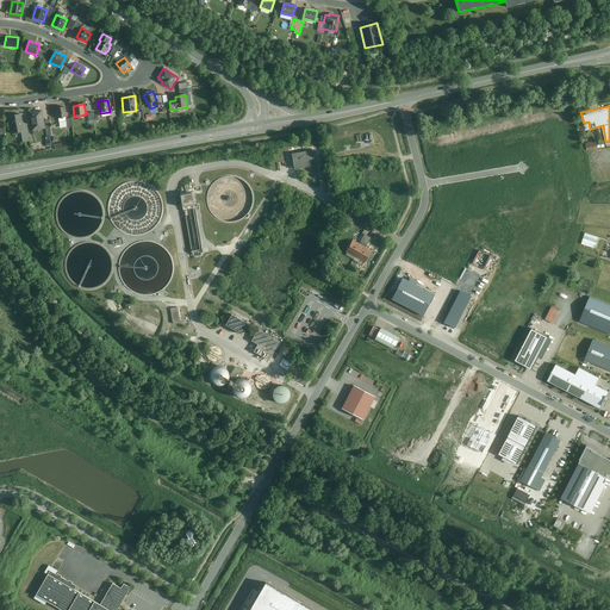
[(67,117),(64,107),(55,109),(57,119),(67,117)]
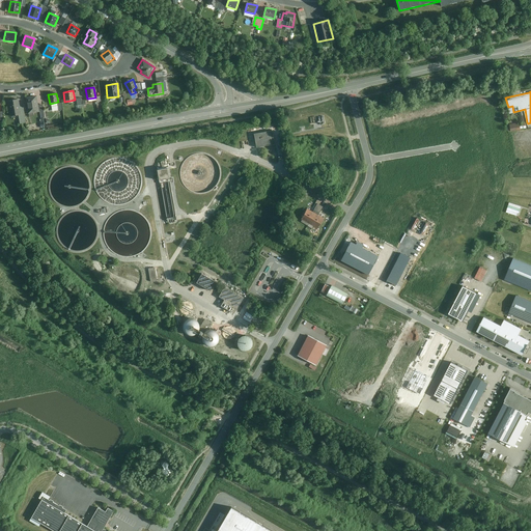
[(38,112),(36,96),(24,98),(27,114),(38,112)]
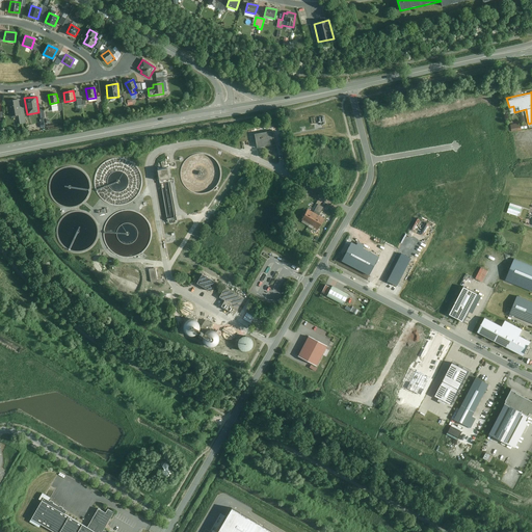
[(18,100),(7,102),(10,116),(18,116),(19,125),(25,124),(23,109),(19,107),(18,100)]
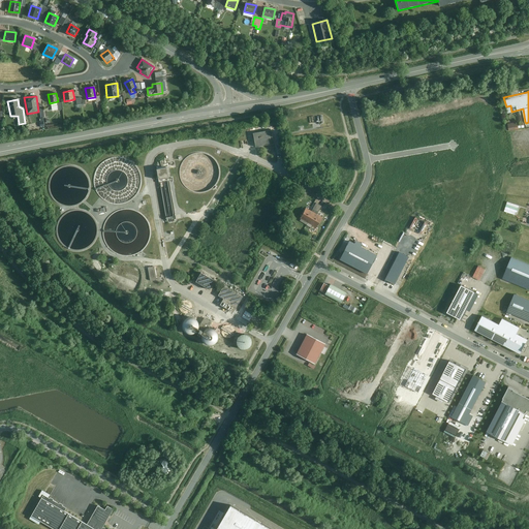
[(272,130),(253,133),(255,147),(274,144),(272,130)]
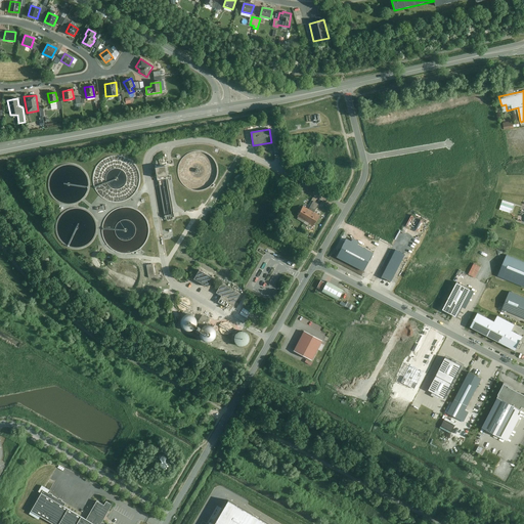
[(166,164),(156,165),(159,180),(168,178),(166,164)]
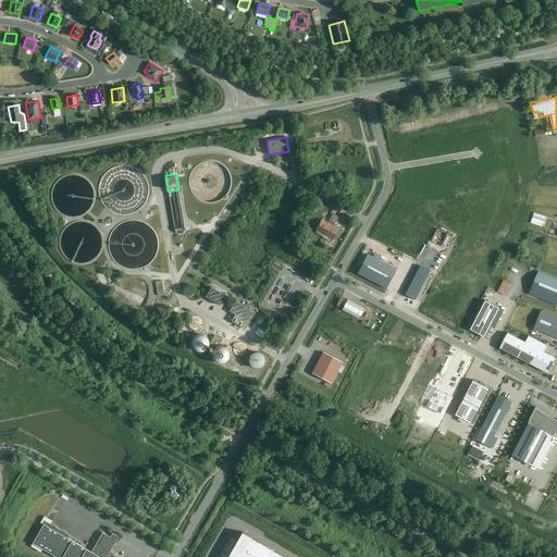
[(534,212),(531,222),(544,226),(547,217),(534,212)]
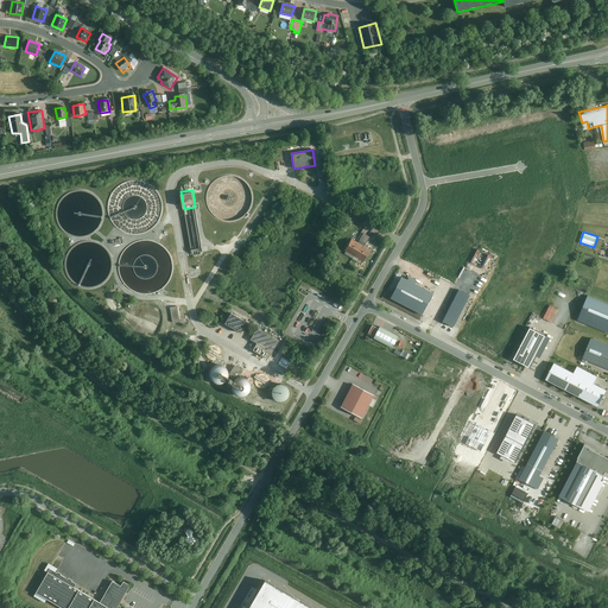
[(355,255),(367,234),(363,233),(359,242),(353,239),(346,249),(355,255)]
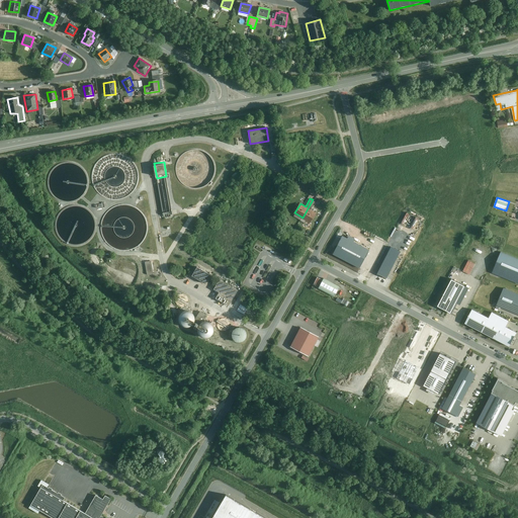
[(313,199),(303,218),(311,223),(317,211),(312,208),(316,201),(313,199)]
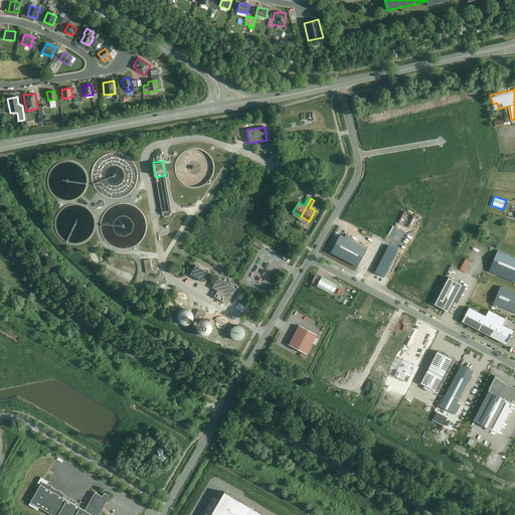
[(340,232),(330,250),(357,265),(366,246),(351,238),(352,235),(346,232),(345,235),(340,232)]
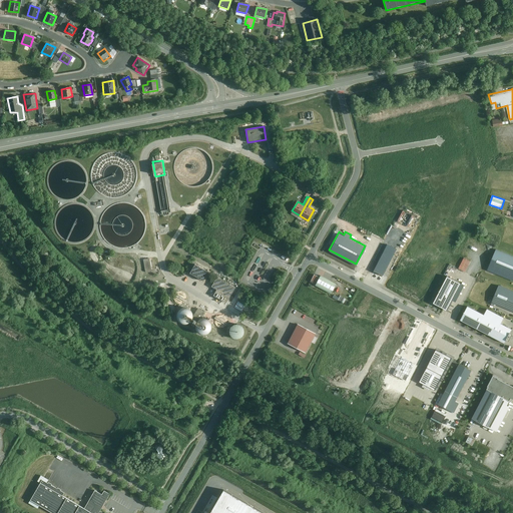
[(374,270),(383,275),(396,249),(387,244),(374,270)]
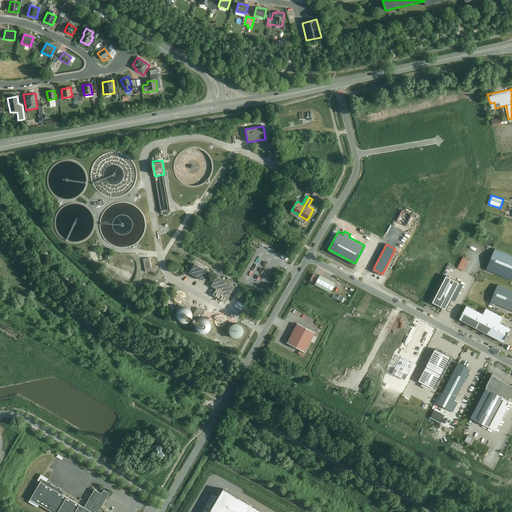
[(511,255),(496,249),(488,269),(511,278),(511,255)]
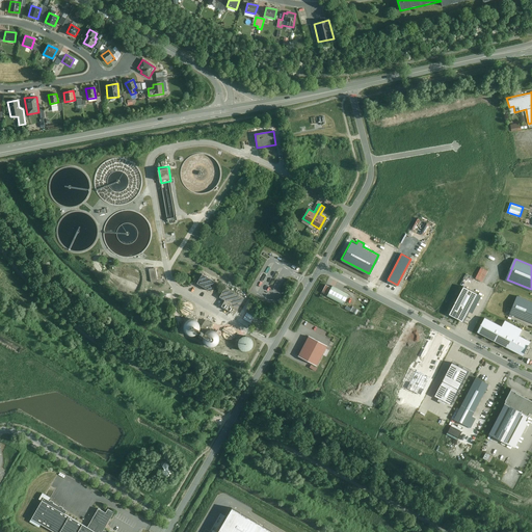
[(475,278),(482,282),(488,271),(481,267),(475,278)]
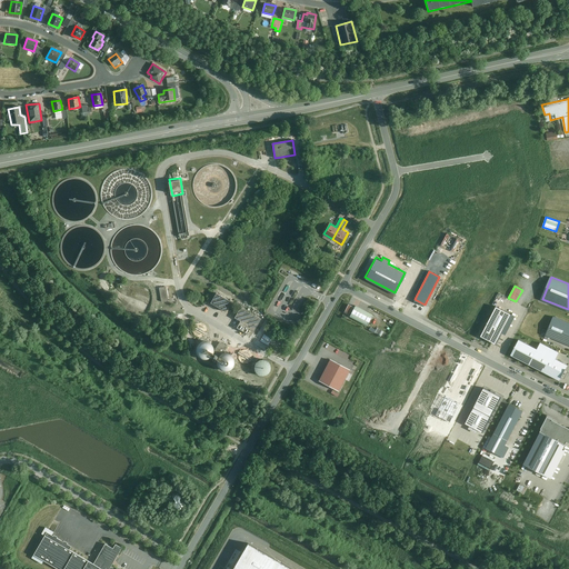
[(166,287),(159,288),(161,302),(169,301),(166,287)]
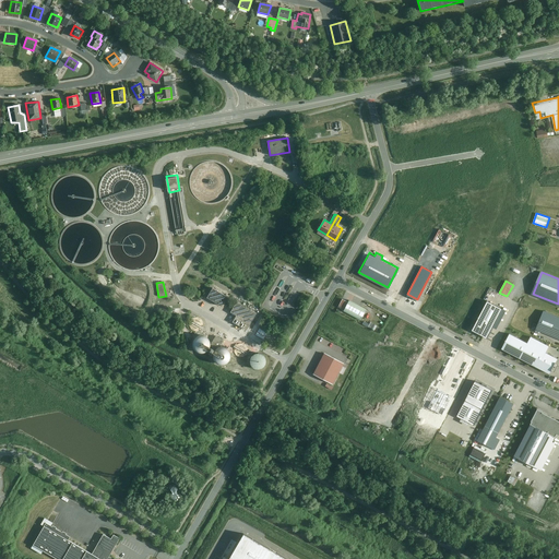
[(227,296),(213,287),(206,298),(221,307),(227,296)]
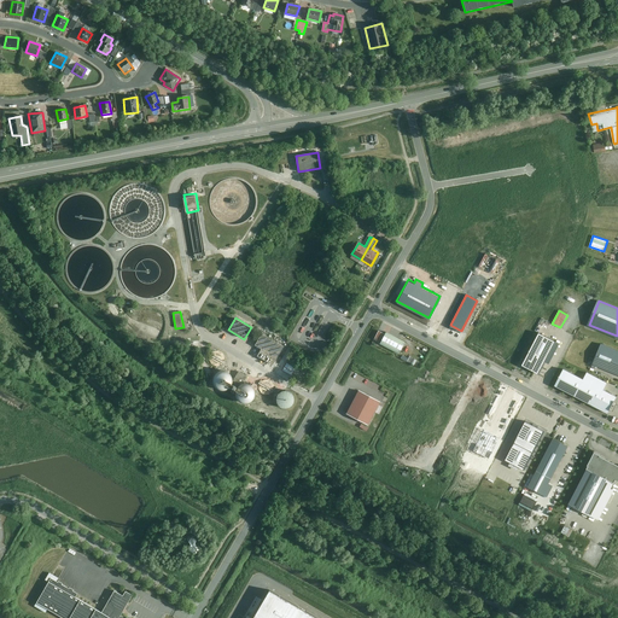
[(538,330),(522,361),(538,369),(554,338),(538,330)]
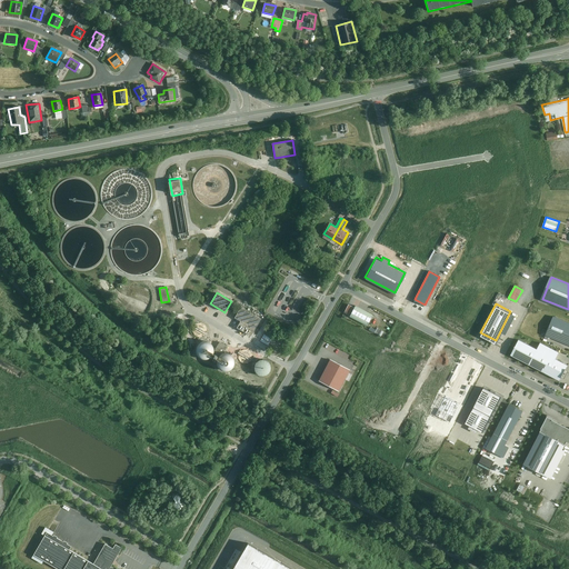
[(348,305),(345,312),(350,316),(350,317),(367,326),(372,316),(355,307),(355,308),(348,305)]
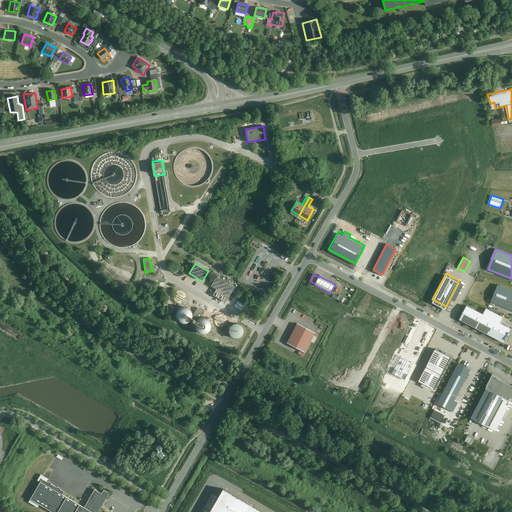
[(235,286),(217,276),(212,285),(217,288),(213,294),(226,302),(235,286)]
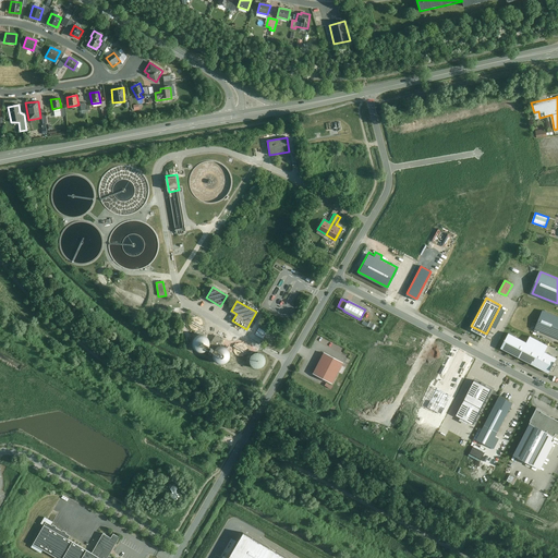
[(557,316),(542,310),(534,327),(557,336),(557,316)]
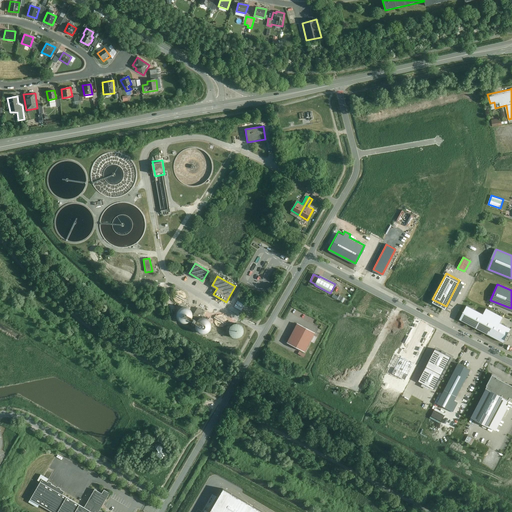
[(181,290),(178,291),(175,292),(173,295),(173,299),(175,301),(178,303),(181,303),(185,301),(186,299),(186,295),(184,292),(181,290)]
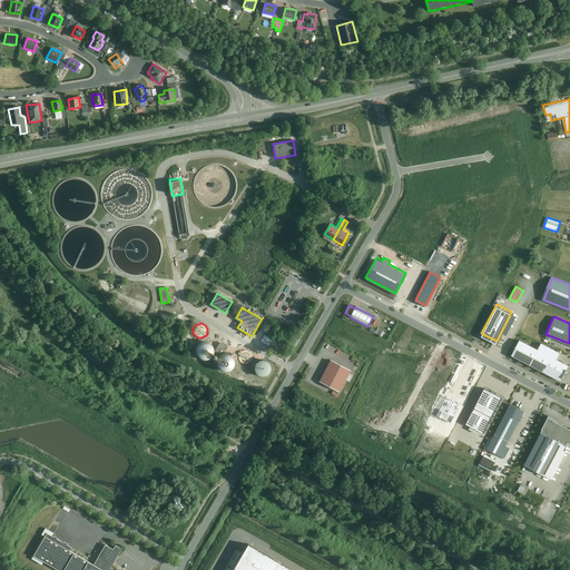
[(272,340),(264,335),(261,341),(268,345),(272,340)]
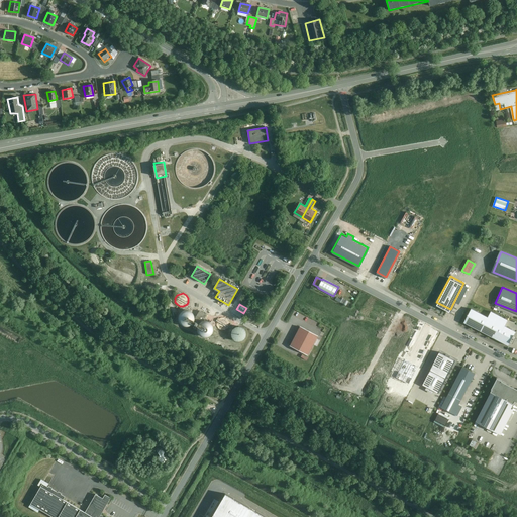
[(491,310),(488,316),(471,307),(464,320),(509,343),(510,340),(513,341),(516,335),(514,333),(515,330),(505,324),(508,318),(491,310)]
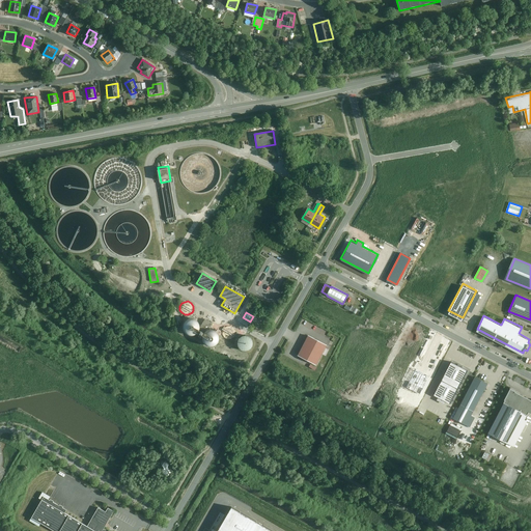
[(213,346),(214,345),(216,344),(217,343),(217,342),(218,340),(218,339),(218,338),(218,337),(218,335),(217,334),(216,333),(215,331),(214,331),(212,330),(211,330),(208,330),(206,330),(205,331),(204,332),(202,331),(205,326),(208,328),(211,324),(203,320),(198,329),(198,327),(198,325),(198,324),(197,322),(196,320),(195,319),(194,318),(192,318),(190,318),(189,318),(188,318),(186,319),(185,319),(184,320),(183,323),(182,324),(182,326),(182,327),(182,329),(183,331),(184,332),(185,333),(186,334),(187,334),(188,335),(189,335),(190,335),(191,335),(192,335),(194,335),(194,334),(196,333),(197,332),(202,334),(201,337),(201,338),(201,339),(201,340),(202,342),(203,343),(204,344),(205,345),(207,346),(208,346),(211,346),(212,346),(213,346)]
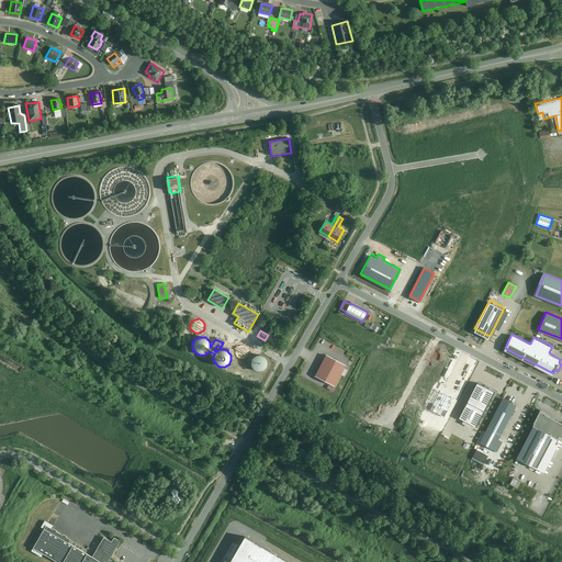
[(244,345),(240,345),(237,347),(235,350),(235,353),(237,357),(240,359),(245,359),(247,357),(249,353),(249,350),(248,347),(244,345)]
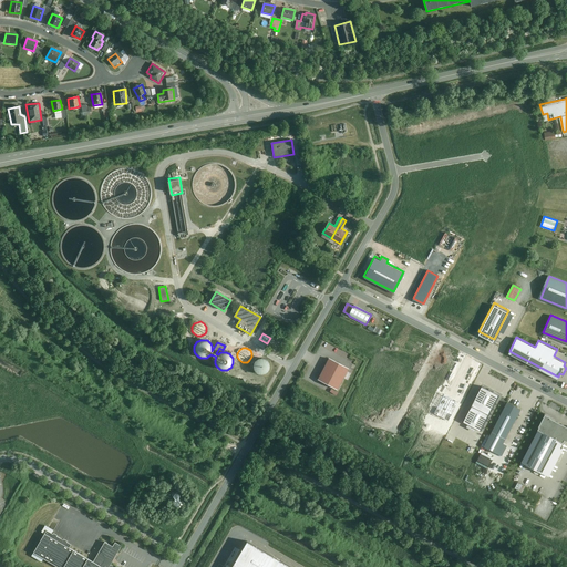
[(328,358),(317,379),(337,389),(348,368),(328,358)]
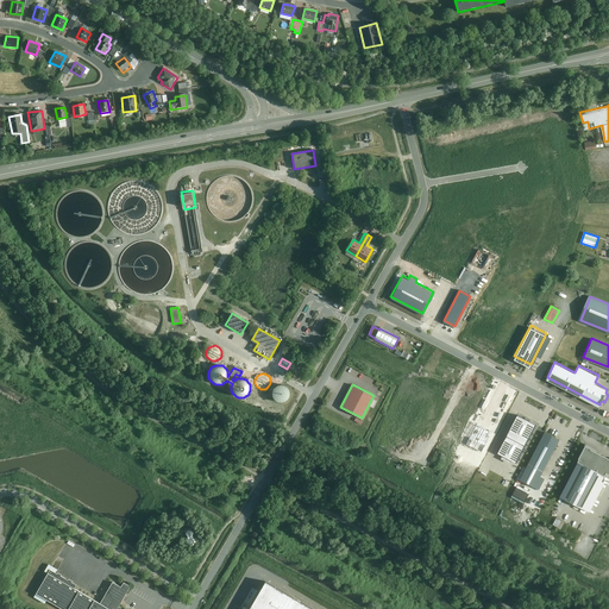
[(284,402),(287,402),(288,401),(289,399),(290,397),(290,395),(290,393),(289,391),(289,389),(287,388),(286,387),(284,385),(283,385),(280,385),(277,385),(276,387),(274,389),(272,390),(272,393),(272,395),(272,396),(272,399),(274,400),(276,401),(277,402),(280,403),(281,403),(283,403),(284,402)]
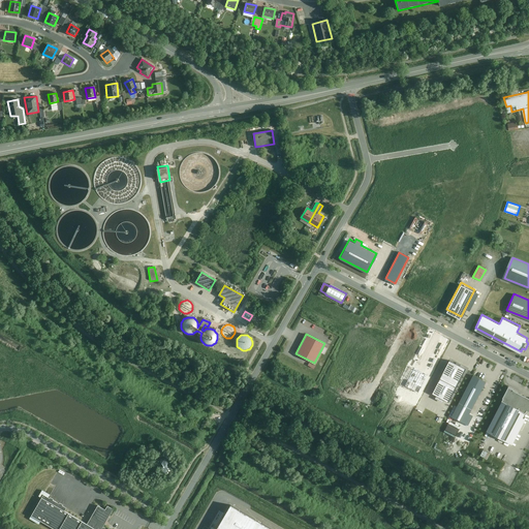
[(444,400),(448,402),(466,369),(449,360),(432,394),(436,396),(444,400)]
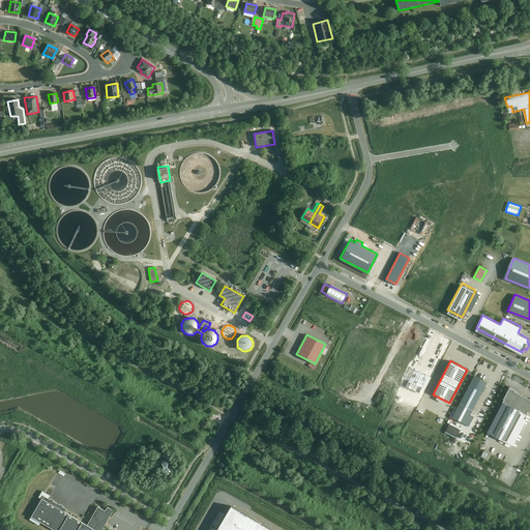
[(418,396),(429,377),(414,369),(404,388),(418,396)]
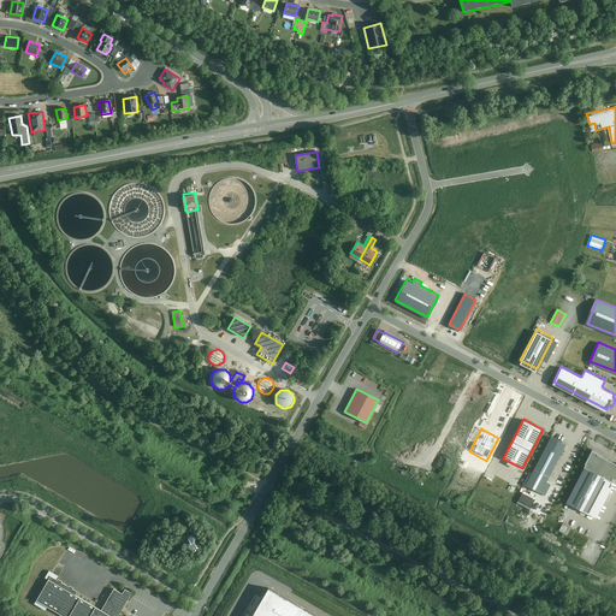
[(551,436),(534,468),(550,475),(566,444),(551,436)]
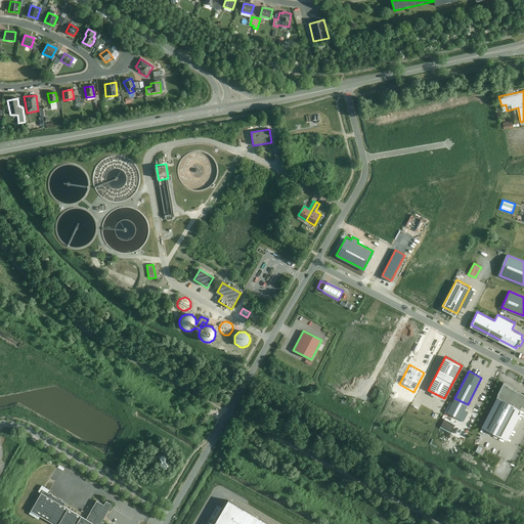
[(523,391),(503,381),(494,396),(496,398),(520,409),(523,411),(523,407),(523,391)]
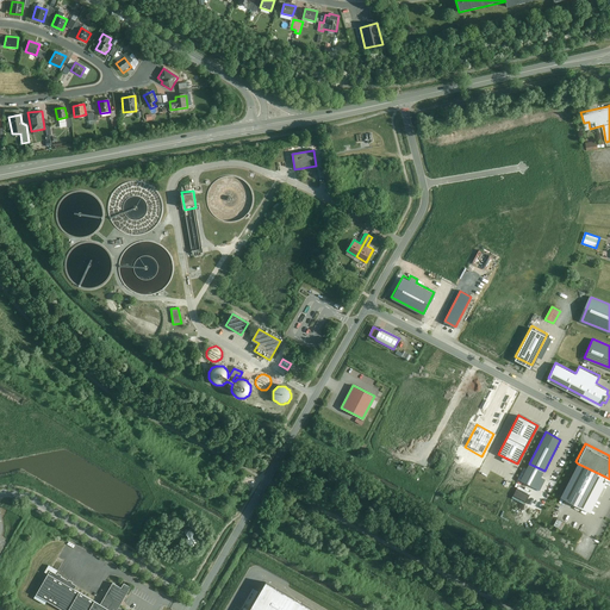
[(578,464),(560,498),(587,512),(605,477),(578,464)]
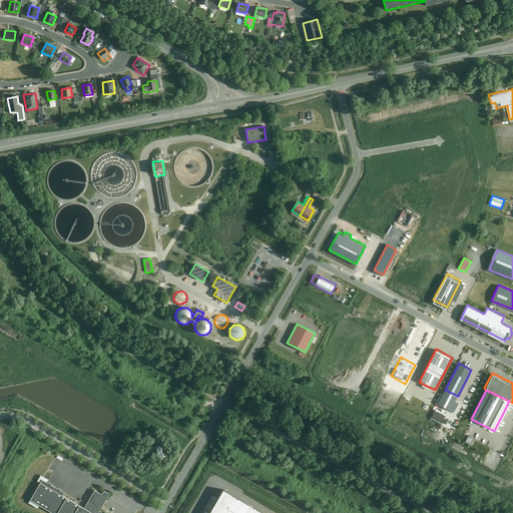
[(97,512),(109,493),(103,489),(101,492),(94,488),(83,506),(62,494),(63,491),(44,480),(46,478),(40,474),(37,479),(39,481),(27,502),(36,507),(38,504),(53,512),(57,512),(58,511),(61,512),(97,512)]
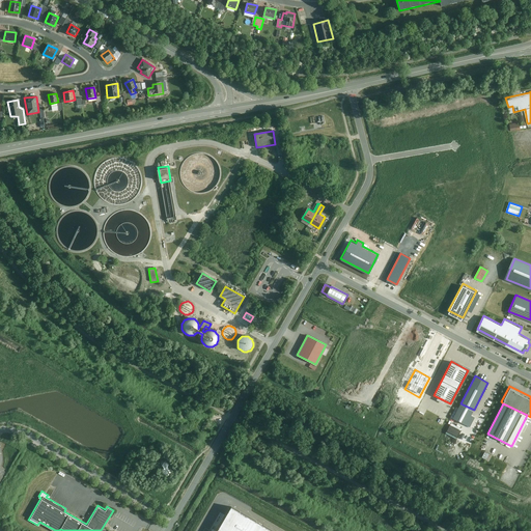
[(275,530),(231,505),(216,530),(212,530),(211,530),(210,530),(275,530)]
